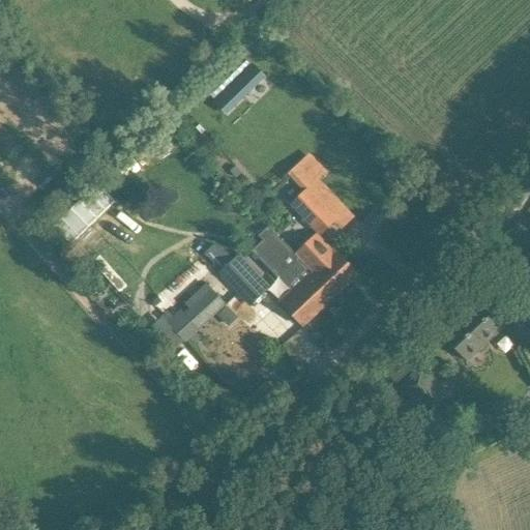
[(253,63),(213,101),(226,114),(265,76),(253,63)]
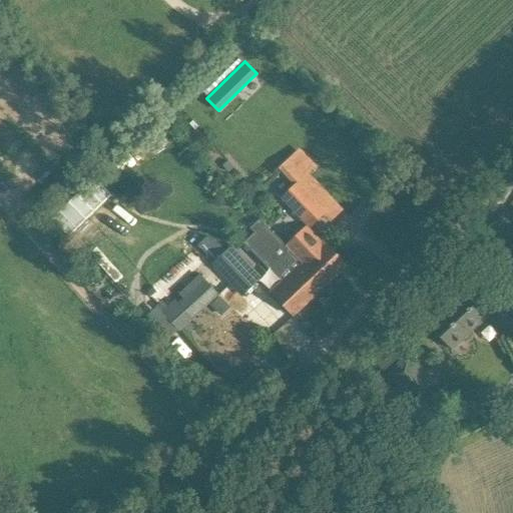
[(291,157),(281,166),(299,184),(309,173),(317,166),(303,151),(294,160),(291,157)]
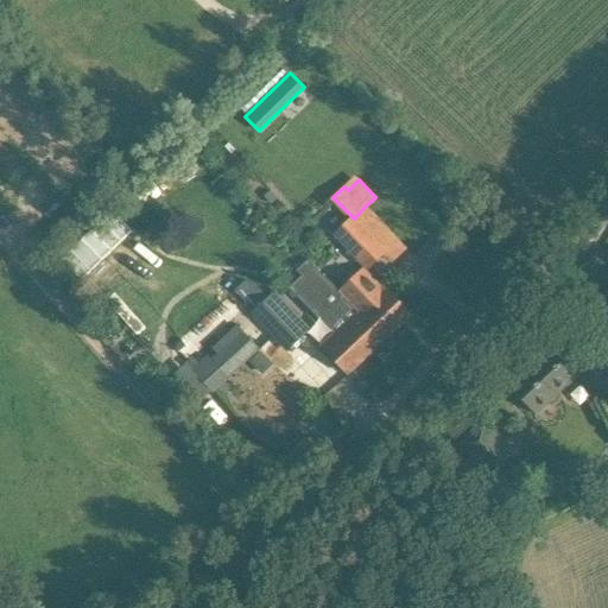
[(83,273),(124,236),(105,216),(65,253),(83,273)]
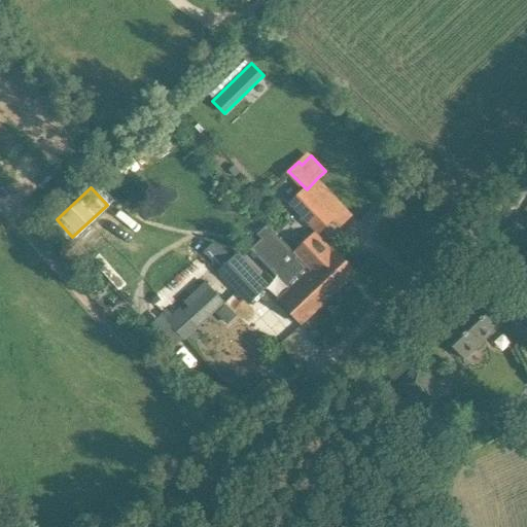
[(307,189),(304,191),(290,205),(318,235),(335,219),(307,189)]
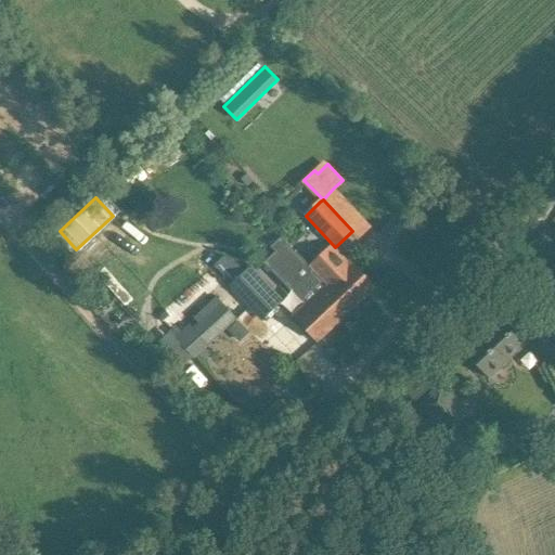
[(311,268),(298,254),(281,236),(271,246),(275,250),(262,263),(289,292),(291,289),(302,302),(292,313),(319,341),(351,310),(326,284),(311,268)]
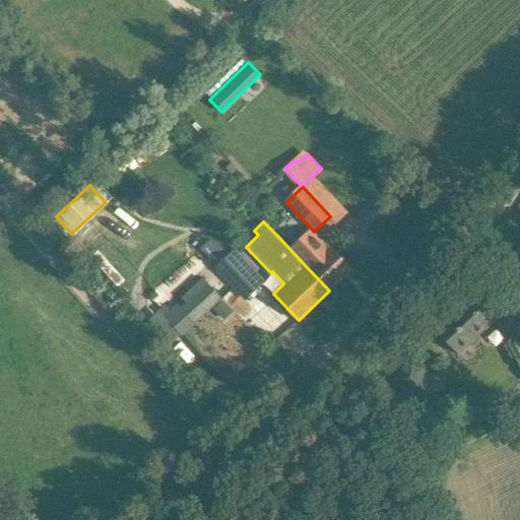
[(199,234),(177,253),(184,262),(207,243),(199,234)]
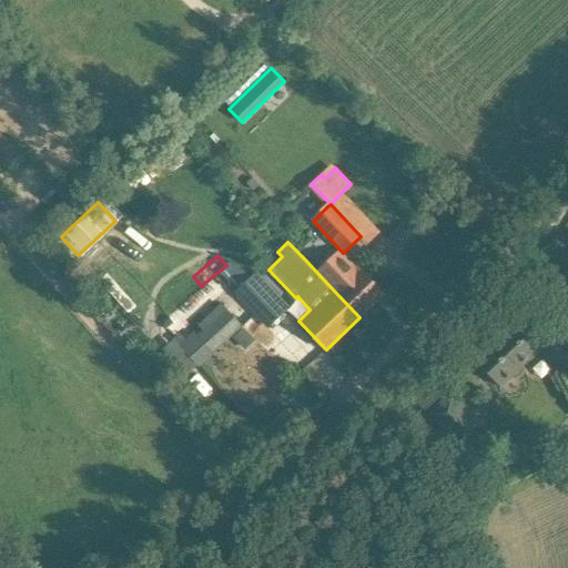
[(384,294),(358,267),(353,272),(337,255),(318,274),(334,291),(359,317),(384,294)]
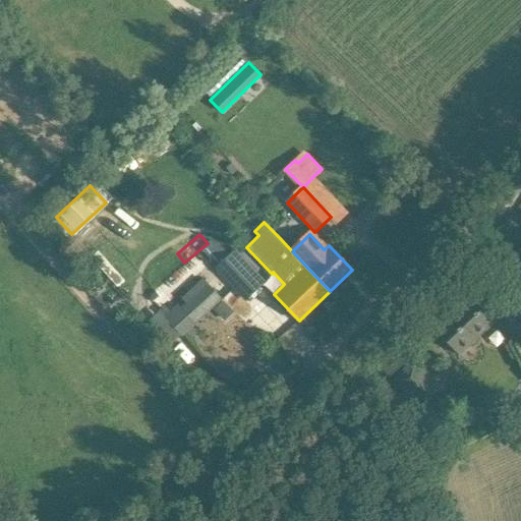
[(265,285),(233,252),(217,269),(247,301),(265,285)]
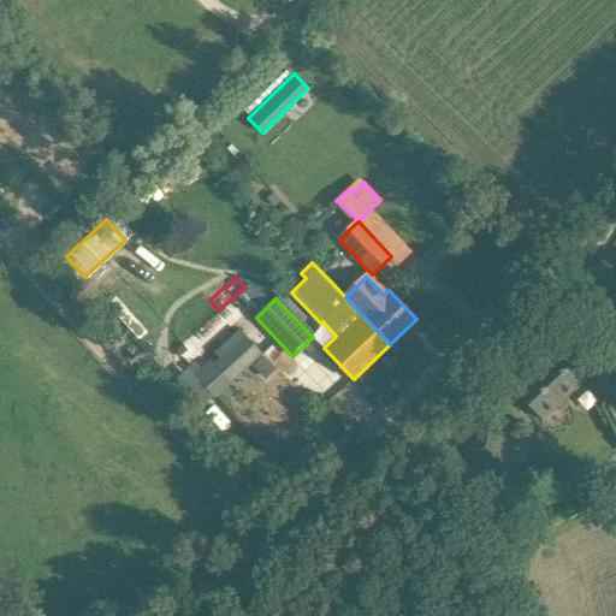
[(201,410),(264,353),(244,333),(183,391),(201,410)]
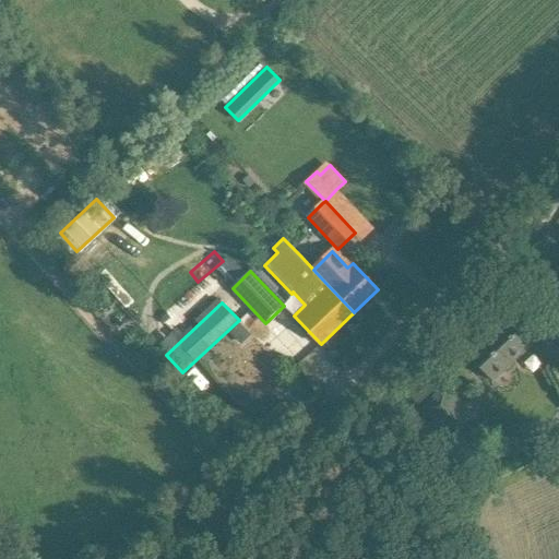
[(492,381),(533,342),(536,339),(512,313),(468,356),(492,381)]
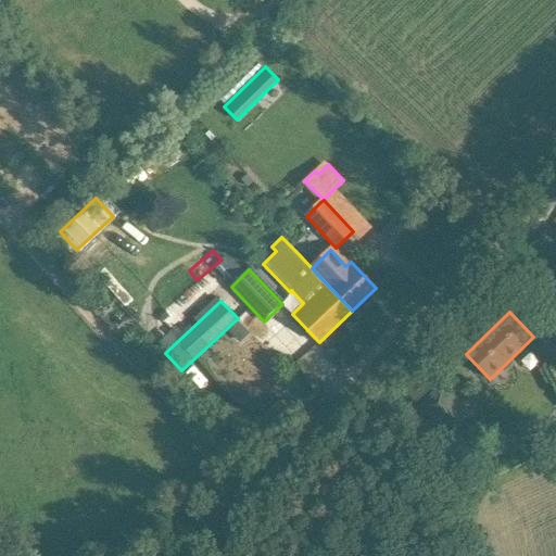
[(555,357),(555,315),(533,337),(530,340),(551,363),(555,357)]
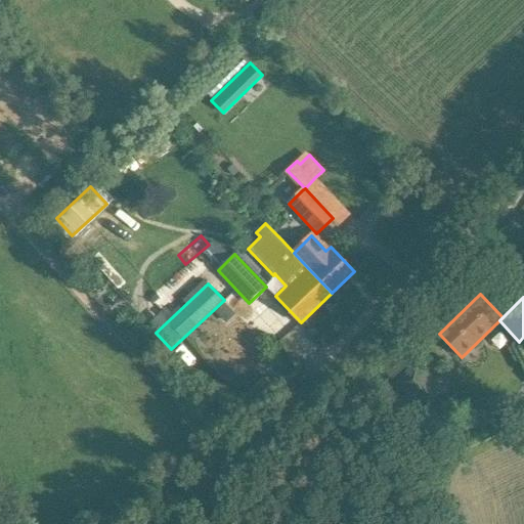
[(225,303),(215,311),(226,323),(235,314),(225,303)]
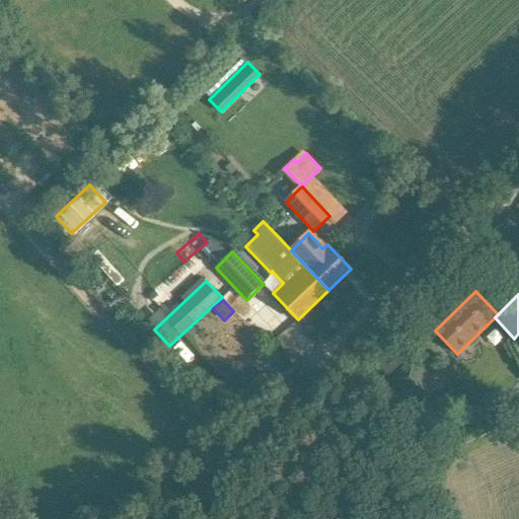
[(413,356),(388,379),(419,413),(444,389),(413,356)]
